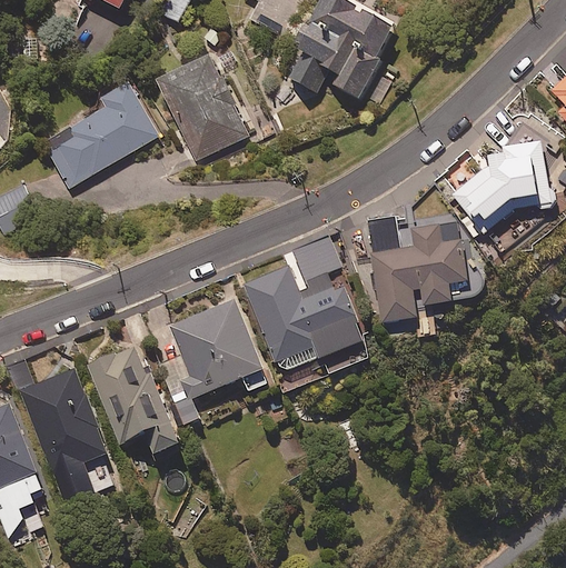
[(100,0),(119,10),(125,0),(100,0)]
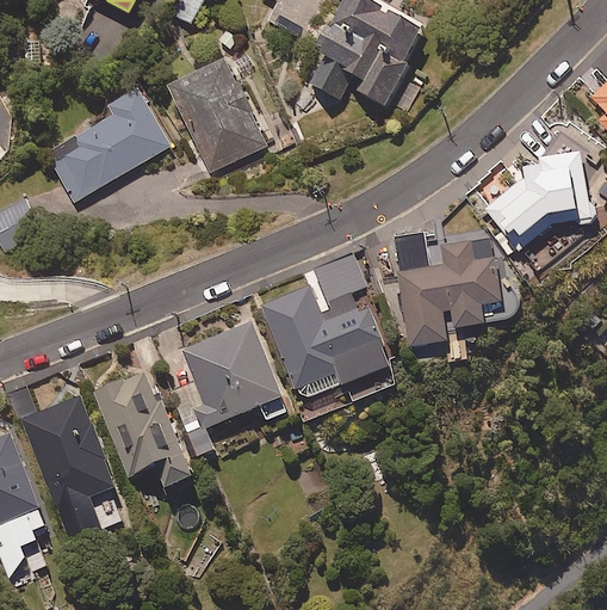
[(178,0),(171,13),(187,24),(202,0),(178,0)]
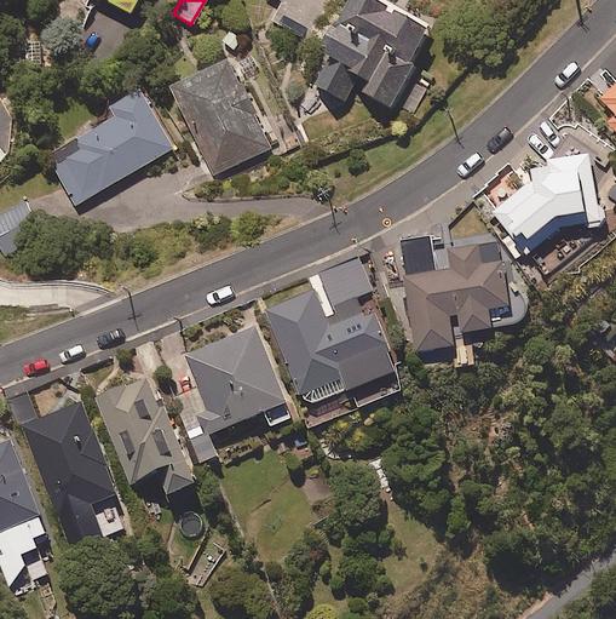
[(280,0),(269,19),(300,38),(322,0),(280,0)]
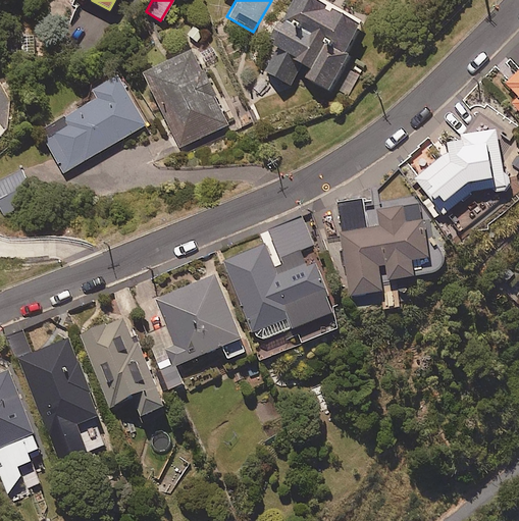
[(364,20),(327,0),(296,0),(277,35),(282,38),(267,65),(293,80),(304,58),(314,64),(310,73),(331,86),(351,50),(349,48),(364,20)]
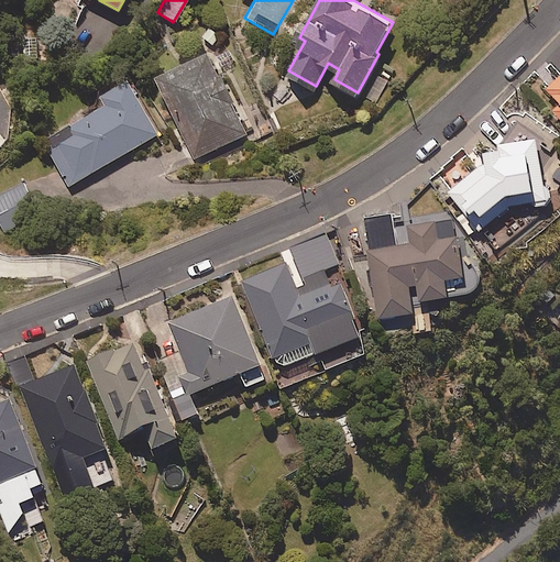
[(244,134),(209,57),(157,80),(193,157),(244,134)]
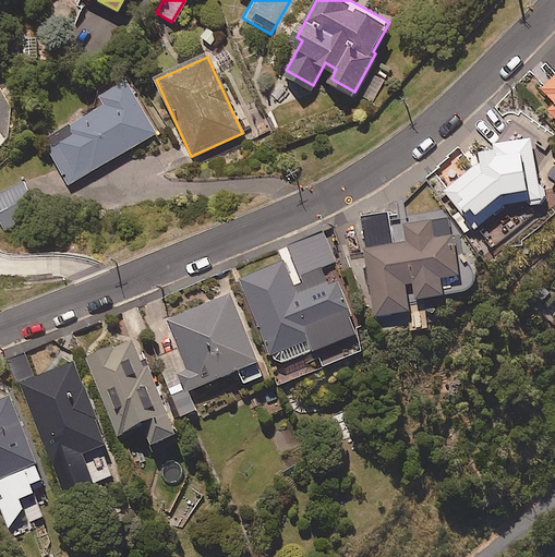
[(554,75),(541,89),(554,104),(554,105),(547,112),(554,120),(554,75)]
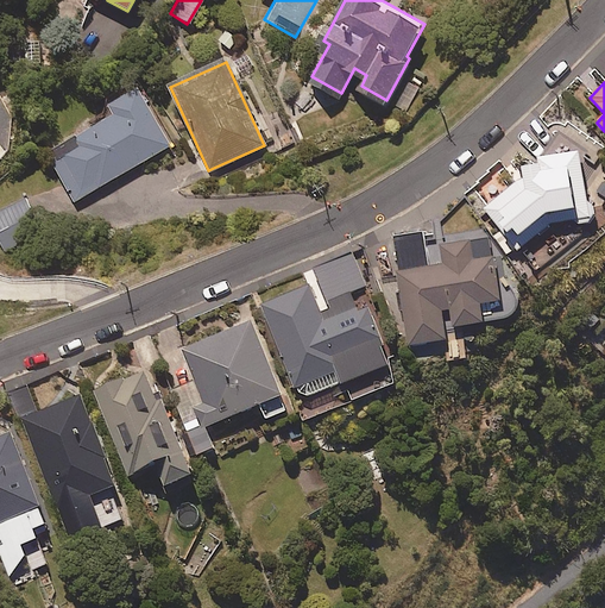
[(170,145),(138,88),(106,107),(112,116),(45,152),(74,201),(170,145)]
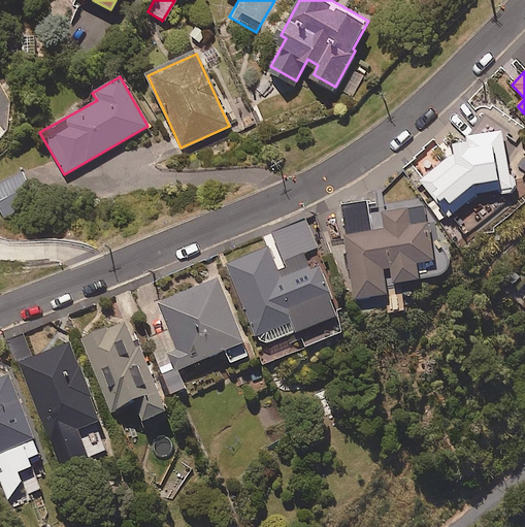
[(512,189),(501,133),(471,138),(467,149),(420,179),(434,199),(427,204),(440,223),(474,196),(512,189)]
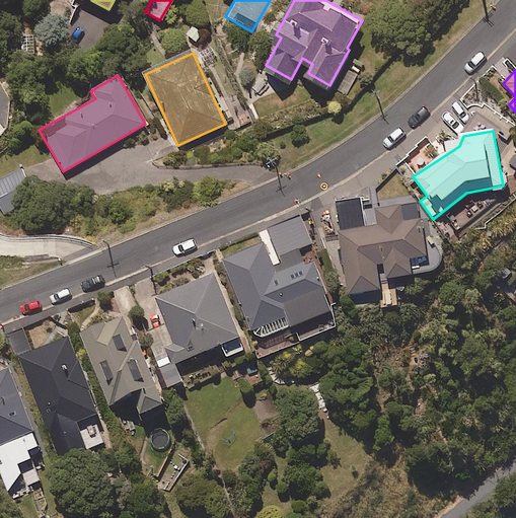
[(32,195),(18,167),(0,176),(0,210),(1,212),(32,195)]
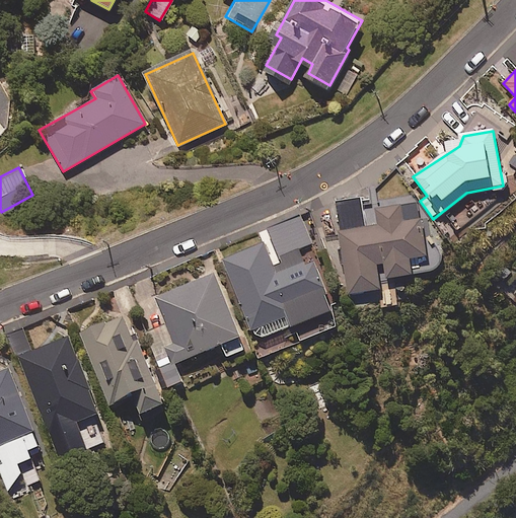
[(402,222),(399,204),(374,208),(377,225),(338,232),(349,294),(386,288),(385,279),(412,275),(409,259),(426,255),(420,219),(402,222)]
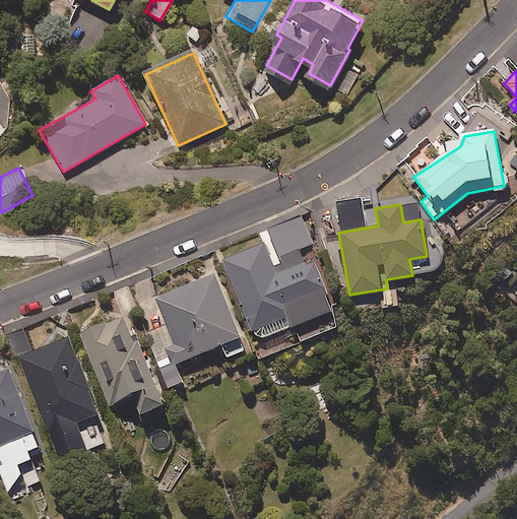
[(275,273),(263,244),(221,261),(255,340),(292,325),(287,316),(298,312),(281,271),(275,273)]
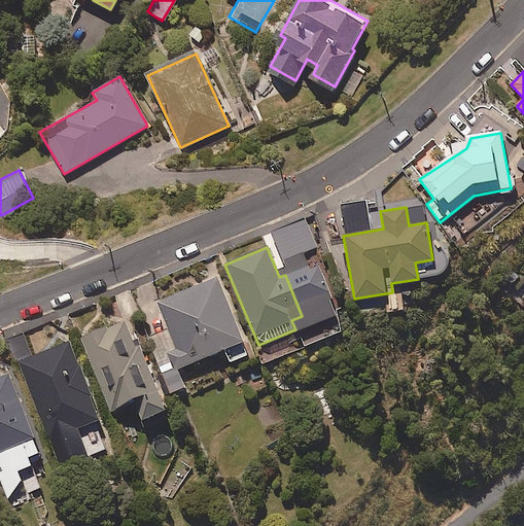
[(154,369),(166,396),(185,387),(178,367),(222,349),(228,362),(248,354),(216,278),(156,303),(176,349),(166,353),(170,362),(154,369)]
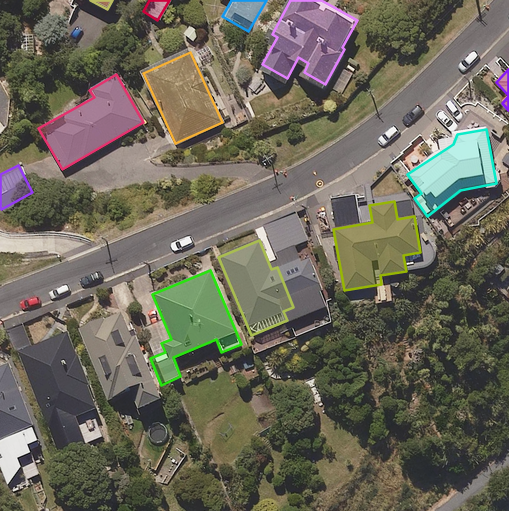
[(321,307),(311,281),(292,289),(302,315),(321,307)]
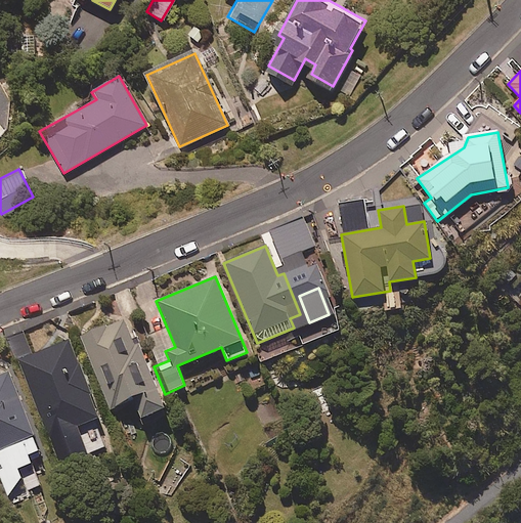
[(136,345),(125,319),(80,337),(109,409),(133,400),(141,420),(165,410),(138,344),(136,345)]
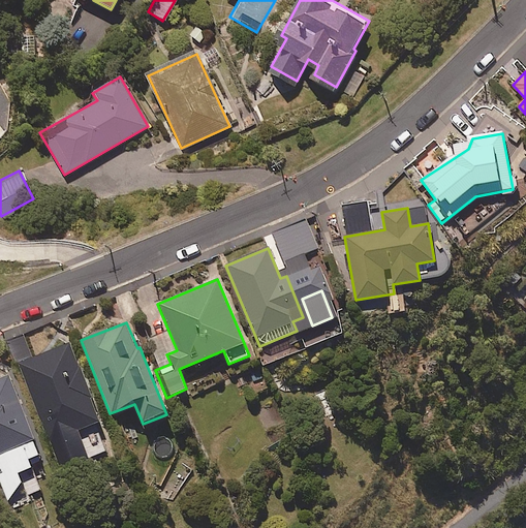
[(99,422),(69,343),(18,364),(48,441),(99,422)]
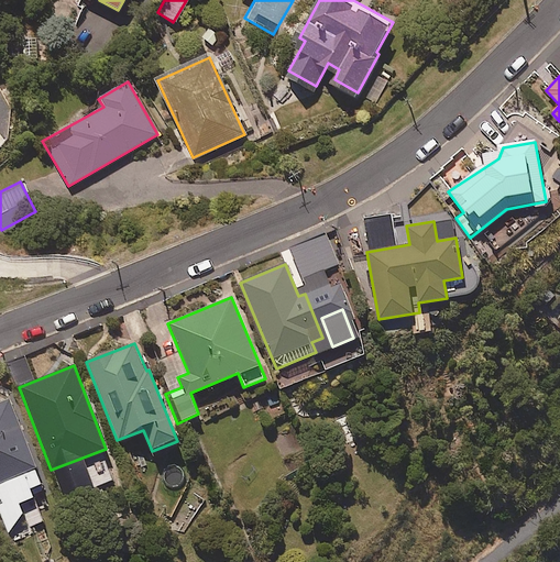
[(28,525),(41,520),(30,489),(41,485),(10,401),(0,405),(0,516),(7,535),(21,514),(23,513),(28,525)]
